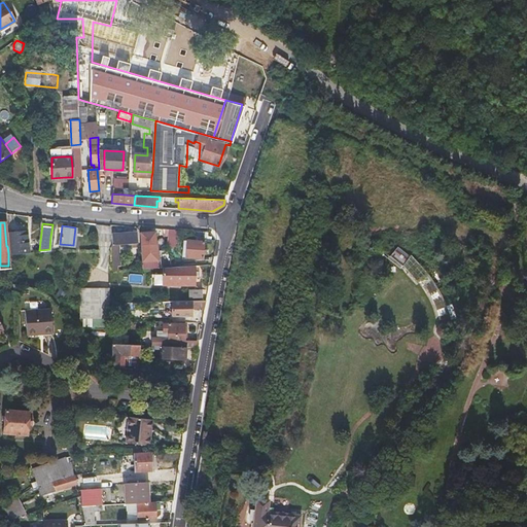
[(169,245),(174,245),(179,246),(179,235),(188,235),(188,237),(201,238),(202,231),(169,227),(169,235),(169,245)]
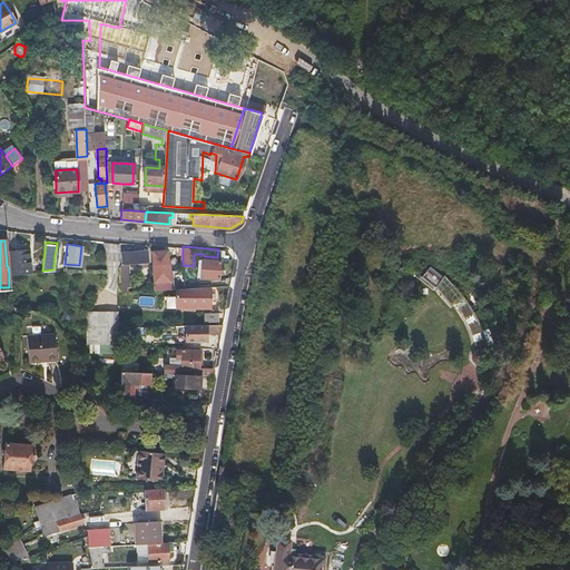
[(8,249),(8,266),(9,274),(30,272),(28,248),(8,249)]
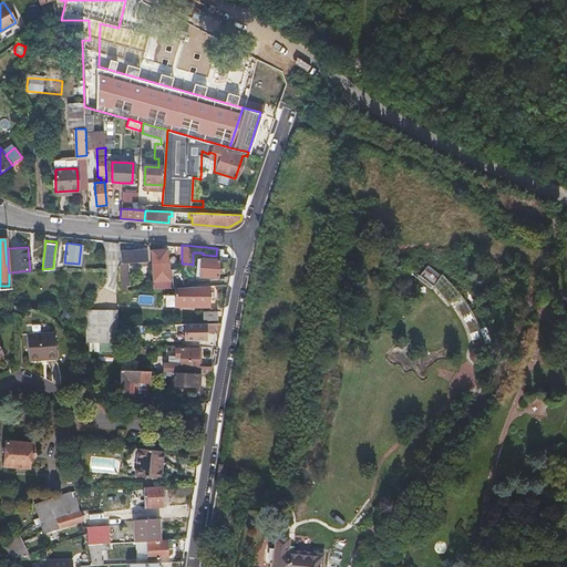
[(169,268),(168,268),(167,268),(166,248),(152,249),(153,279),(151,279),(151,288),(171,287),(169,268)]
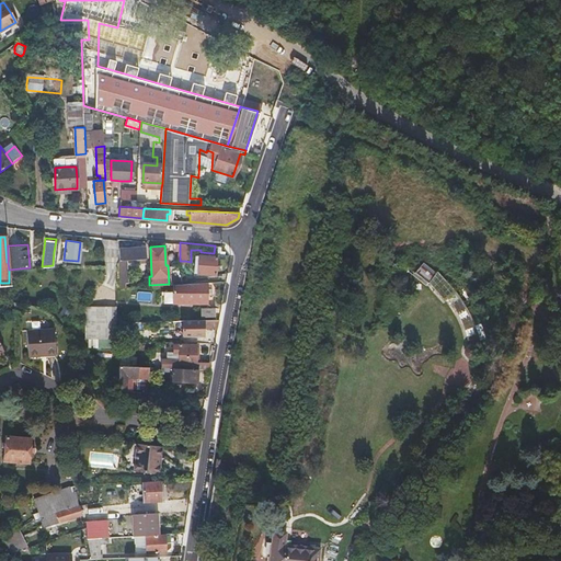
[(123,260),(134,260),(145,260),(144,248),(119,248),(119,259),(117,259),(118,278),(123,277),(123,260)]
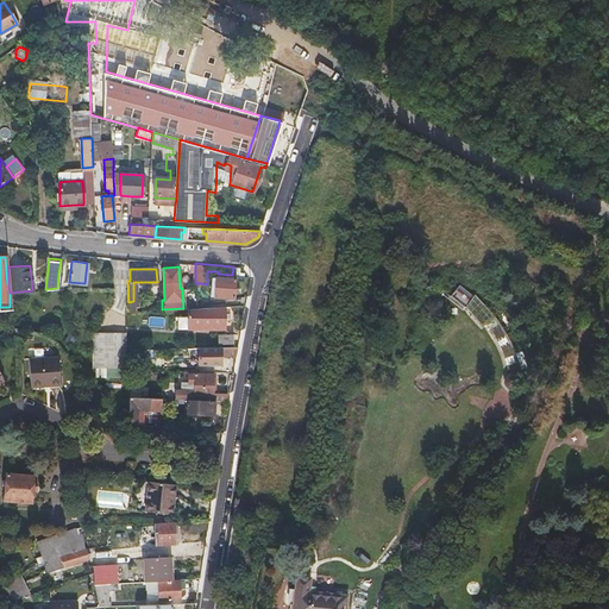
[(233,296),(234,288),(234,280),(211,278),(209,295),(233,296)]
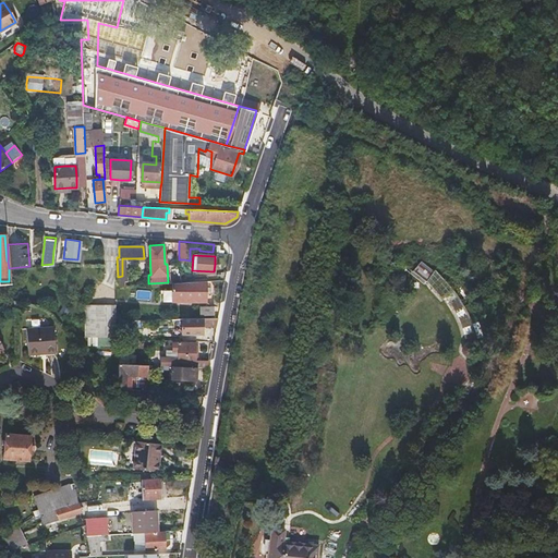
[(461,305),(464,312),(468,317),(475,314),(471,304),(462,289),(456,280),(441,264),(435,269),(423,259),(415,269),(427,279),(441,298),(445,295),(452,291),(461,305)]
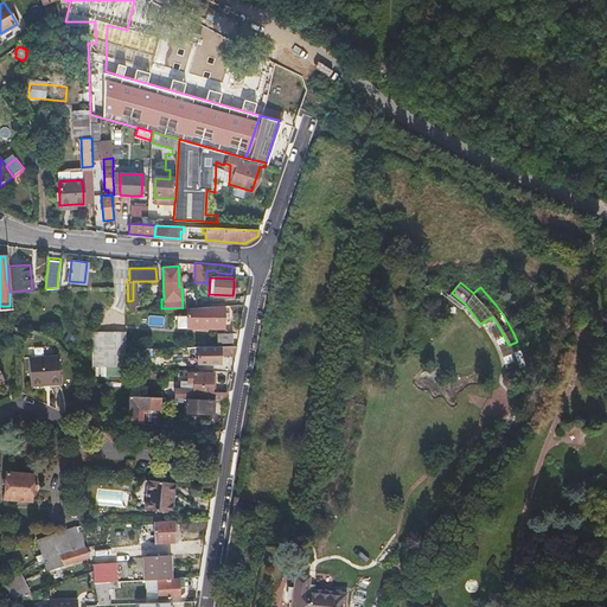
[(187,307),(189,317),(189,326),(224,326),(224,320),(224,313),(224,305),(187,307)]
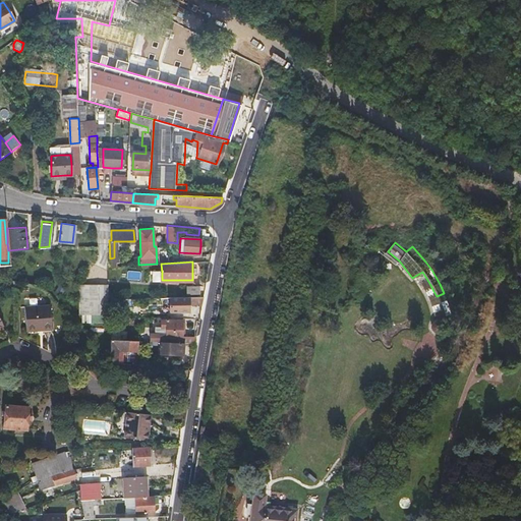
[(127,280),(141,280),(141,271),(127,271),(127,280)]
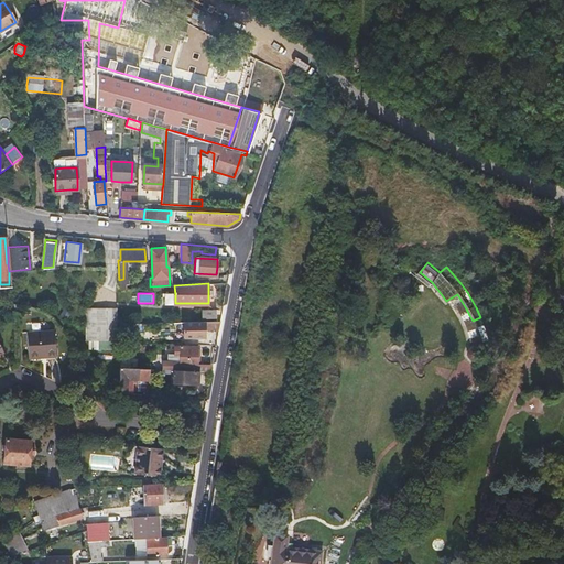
[(467,334),(469,343),(472,348),(472,347),(473,346),(474,346),(475,345),(476,345),(477,345),(478,345),(479,346),(480,346),(481,347),(481,343),(479,338),(478,333),(473,321),(469,315),(466,308),(457,294),(449,299),(459,316),(465,328),(467,334)]
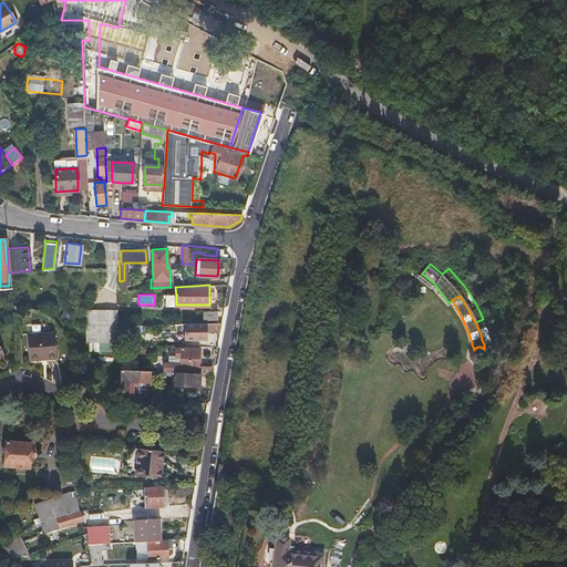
[(116,340),(116,326),(116,310),(85,309),(85,339),(116,340)]
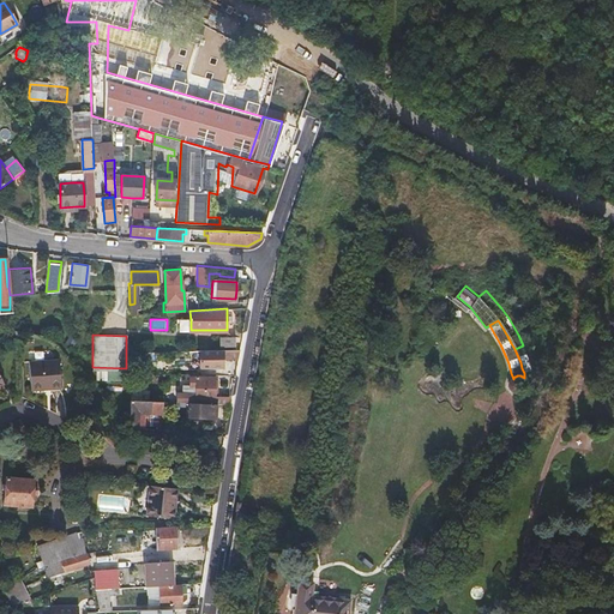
[(200,350),(200,359),(200,368),(220,368),(220,349),(200,350)]
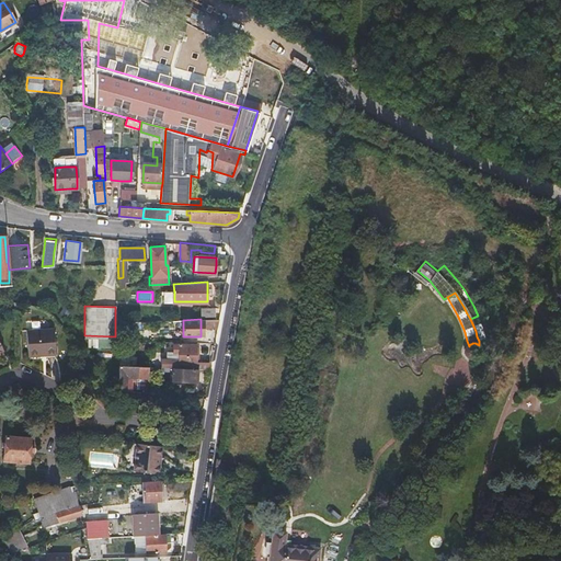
[(142,329),(142,320),(119,320),(119,329),(142,329)]
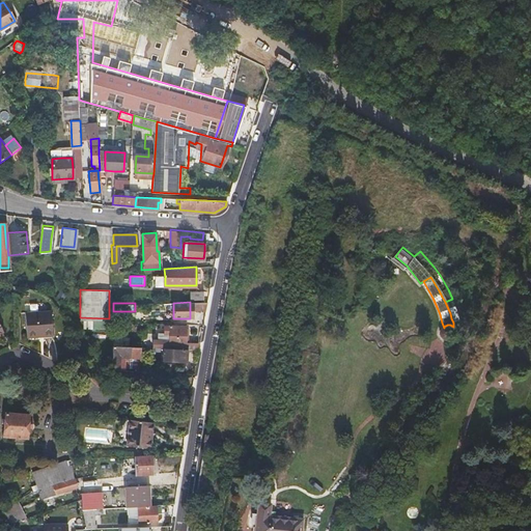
[(42,336),(46,336),(50,335),(48,311),(23,313),(26,336),(42,335),(42,336)]
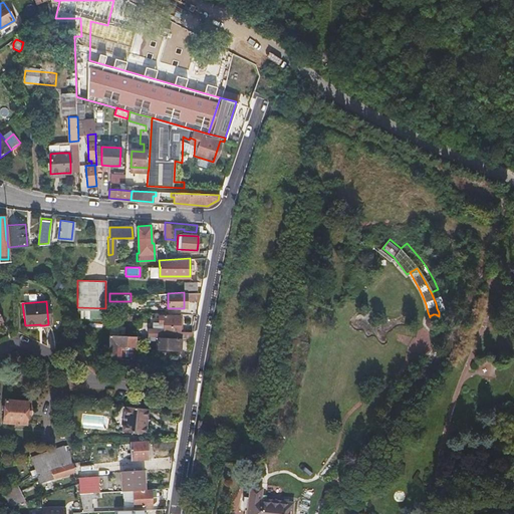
[(179,338),(179,332),(180,315),(159,314),(159,322),(164,322),(164,328),(150,327),(150,335),(158,336),(179,338)]
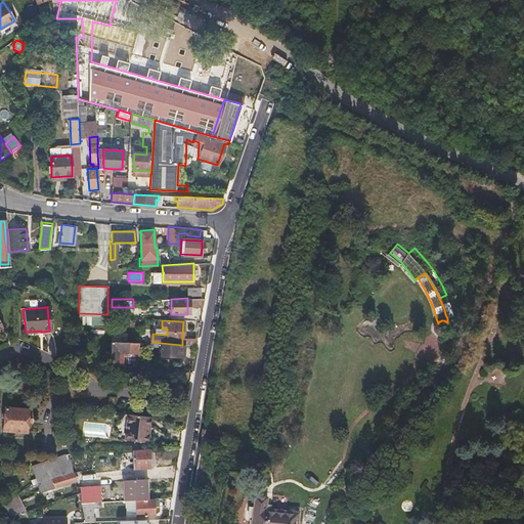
[(449,329),(450,328),(449,326),(449,324),(447,322),(446,321),(445,321),(444,320),(443,320),(442,320),(441,320),(440,321),(439,321),(438,322),(438,323),(437,325),(436,326),(436,328),(437,331),(439,333),(441,334),(442,334),(444,334),(445,334),(447,333),(449,331),(449,329)]
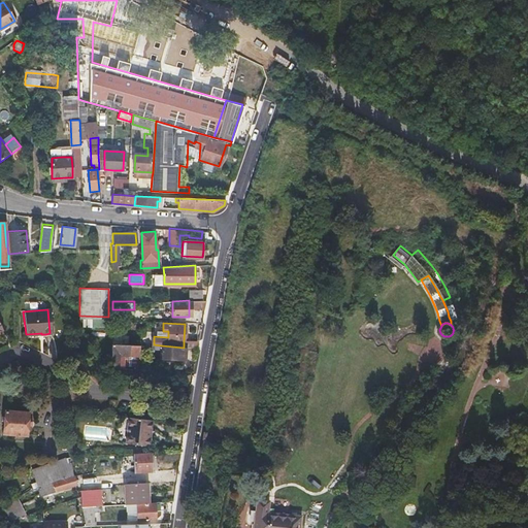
[(122,358),(120,358),(118,358),(119,352),(127,353),(127,356),(132,357),(132,352),(135,352),(134,359),(138,360),(139,350),(139,343),(111,341),(110,364),(118,365),(118,363),(122,363),(122,358)]
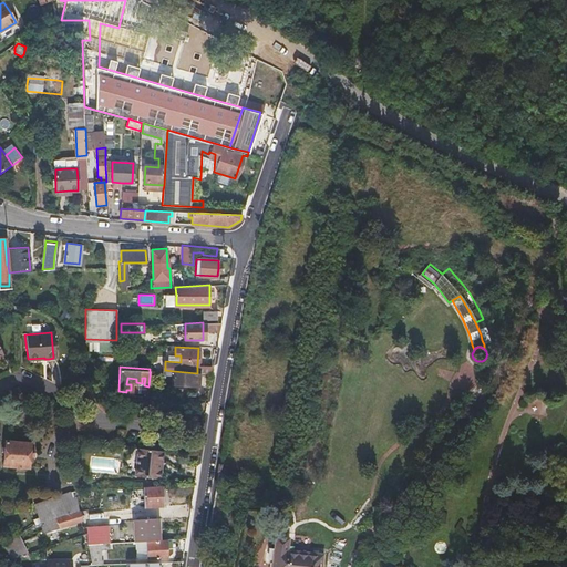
[(198,373),(197,373),(174,371),(174,383),(197,385),(198,373)]
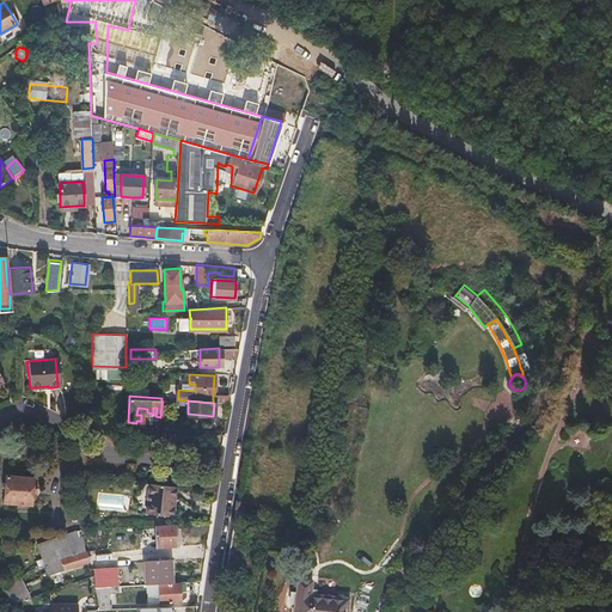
[(151,426),(136,423),(128,422),(127,432),(155,435),(151,426)]
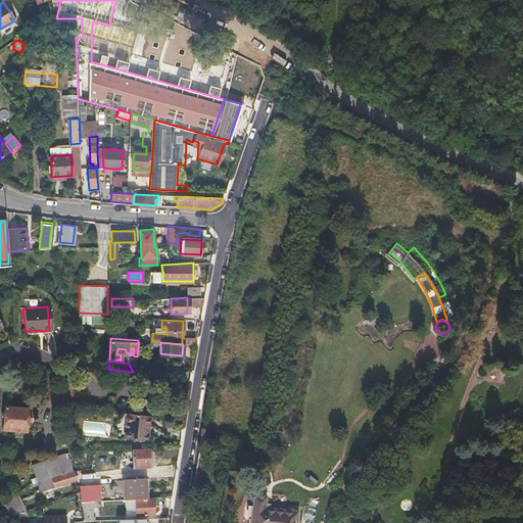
[(2,429),(12,429),(24,430),(25,422),(25,415),(25,408),(3,406),(3,414),(2,420),(2,429)]
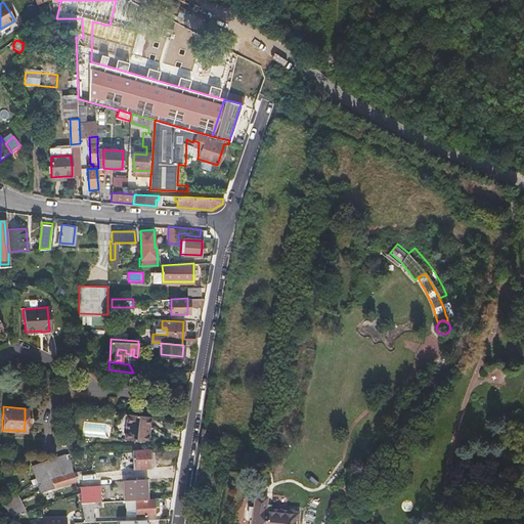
[(126,412),(124,426),(123,439),(145,442),(148,416),(126,412)]
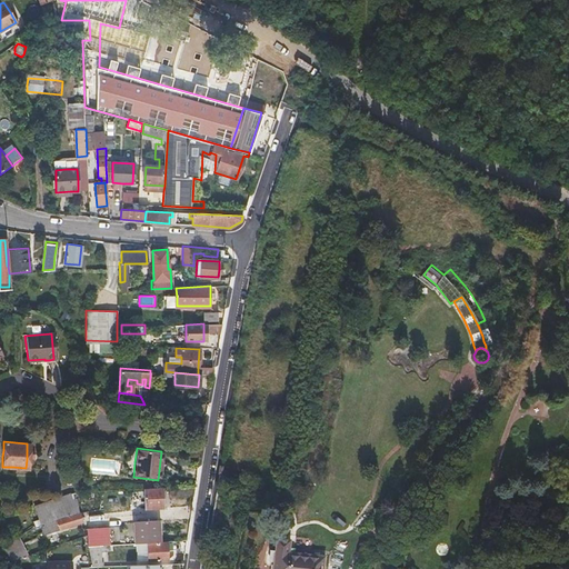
[(167,496),(192,493),(193,486),(166,487),(167,496)]
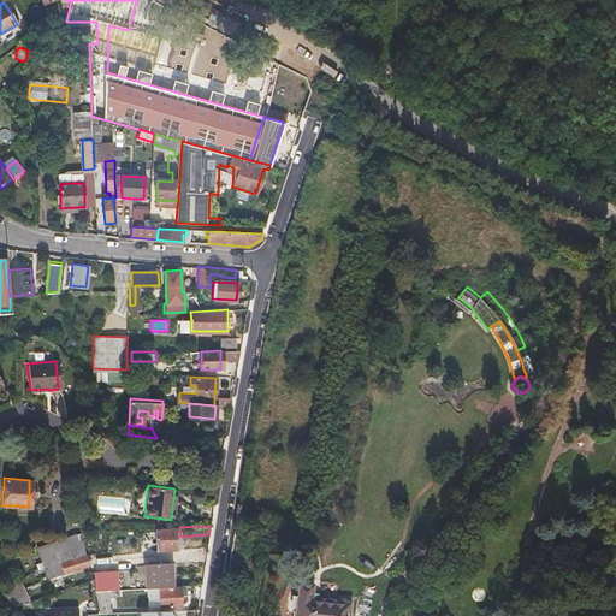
[(152,531),(153,538),(153,546),(149,546),(149,550),(154,549),(154,551),(175,549),(172,528),(152,531)]
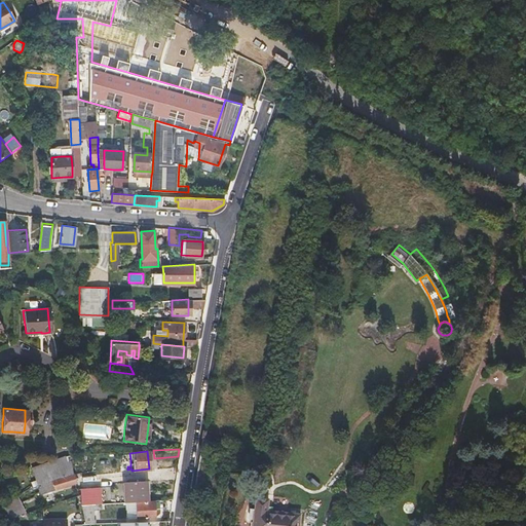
[(72,472),(70,462),(68,454),(30,467),(36,485),(72,472)]
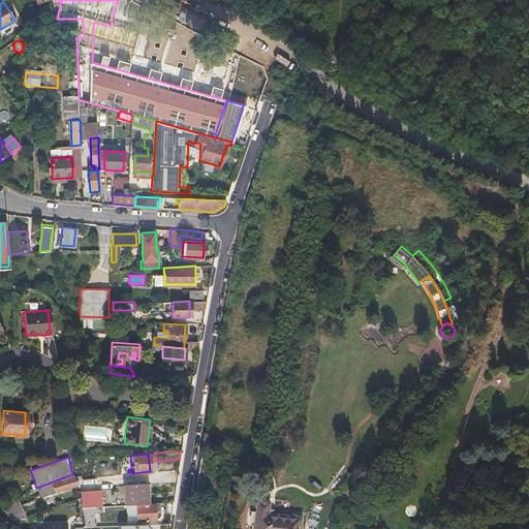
[(73,469),(80,468),(86,467),(85,458),(70,459),(73,469)]
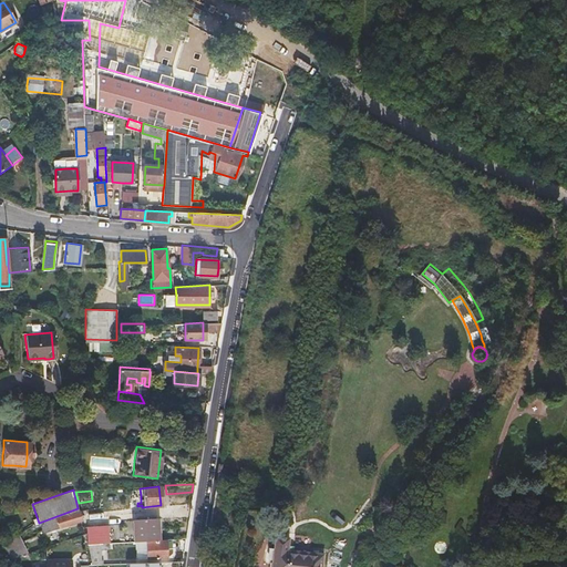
[(38,524),(40,529),(41,535),(79,521),(75,511),(38,524)]
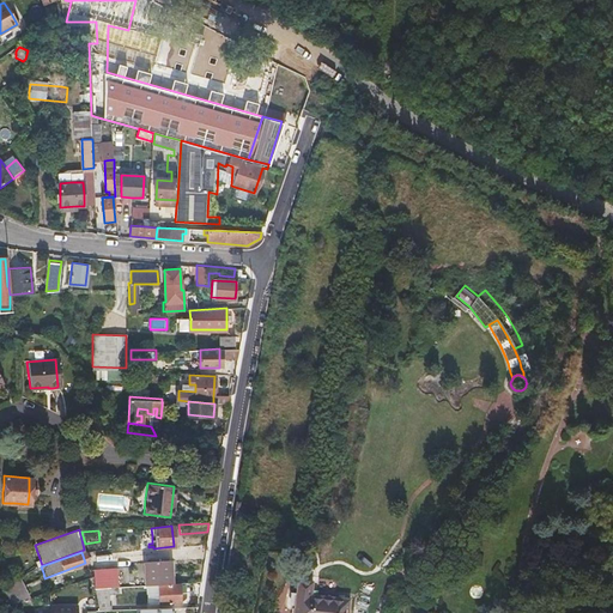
[(152,584),(156,584),(170,583),(169,566),(162,566),(162,559),(140,560),(141,574),(141,583),(141,584),(152,584)]
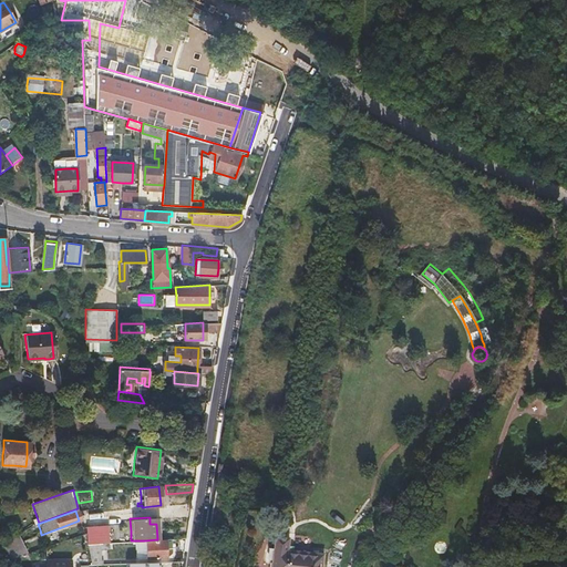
[(103,540),(131,539),(131,531),(117,532),(102,532),(102,524),(84,525),(84,544),(98,543),(103,543),(103,540)]
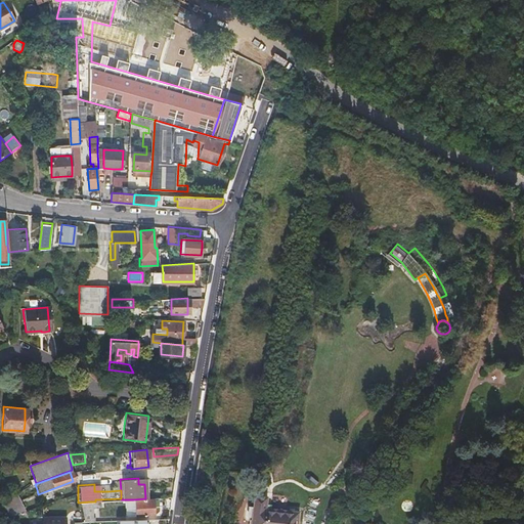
[(2,500),(5,507),(8,513),(23,509),(14,494),(2,500)]
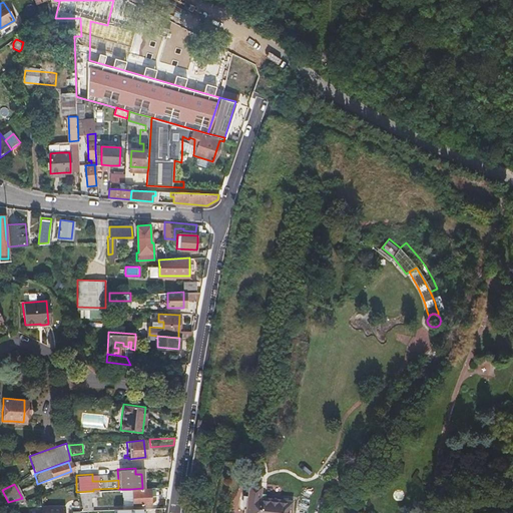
[(248,485),(246,502),(243,512),(289,512),(291,503),(259,498),(260,486),(248,485)]
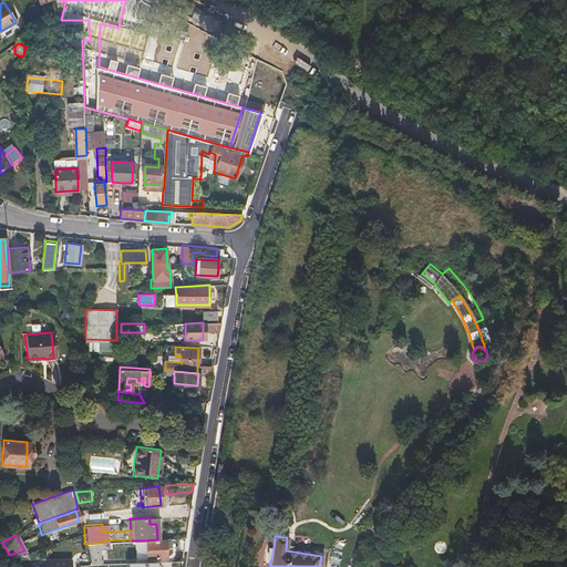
[(144,542),(144,540),(141,540),(141,545),(144,545),(145,558),(164,557),(164,548),(175,547),(175,542),(164,543),(164,540),(144,542)]
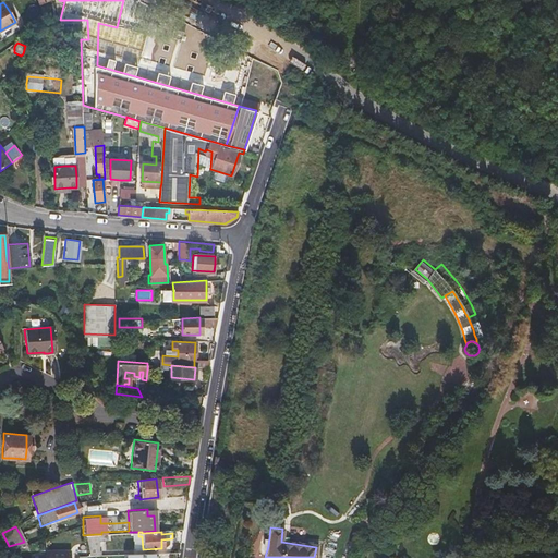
[(86,556),(92,555),(97,555),(96,534),(83,535),(86,556)]
